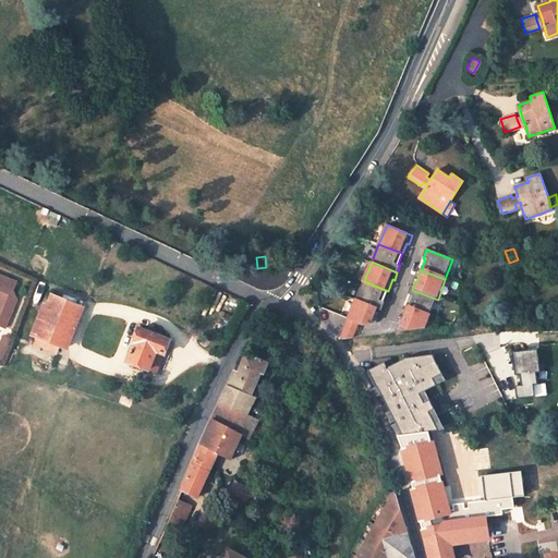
[(16,281),(0,275),(0,324),(7,327),(17,299),(13,290),(16,281)]
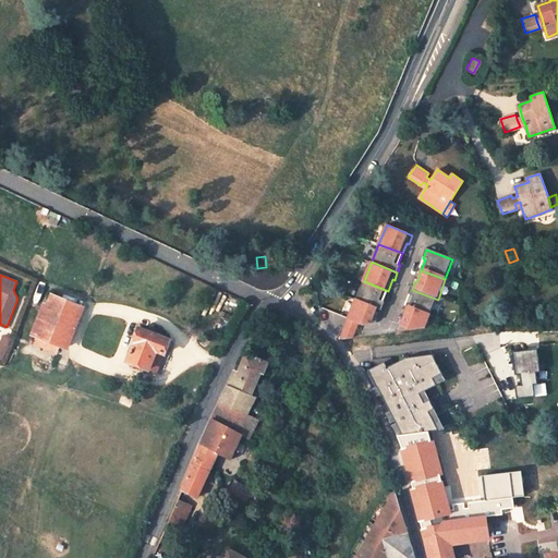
[(388,291),(364,281),(358,300),(384,310),(386,302),(384,301),(388,291)]
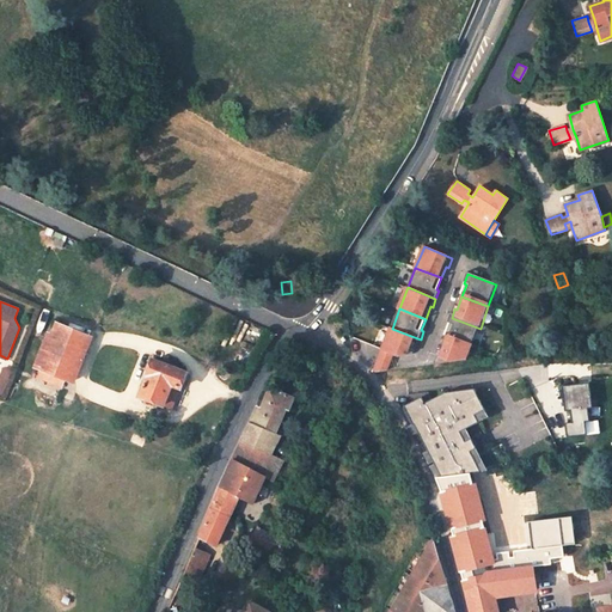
[(481,329),(452,318),(448,328),(451,329),(446,341),(472,350),(481,329)]
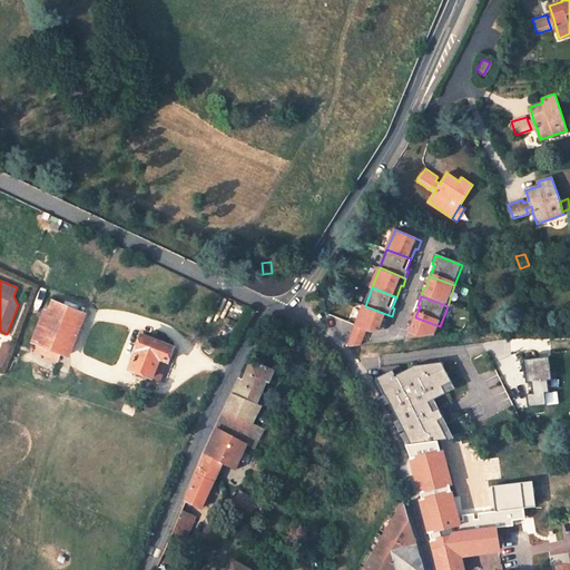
[(86,304),(70,297),(66,305),(82,312),(86,304)]
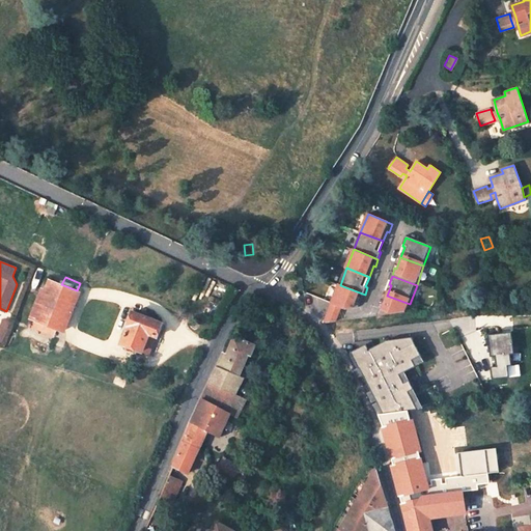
[(79,292),(52,281),(48,291),(60,297),(49,326),(36,319),(34,327),(55,335),(57,329),(63,332),(79,292)]
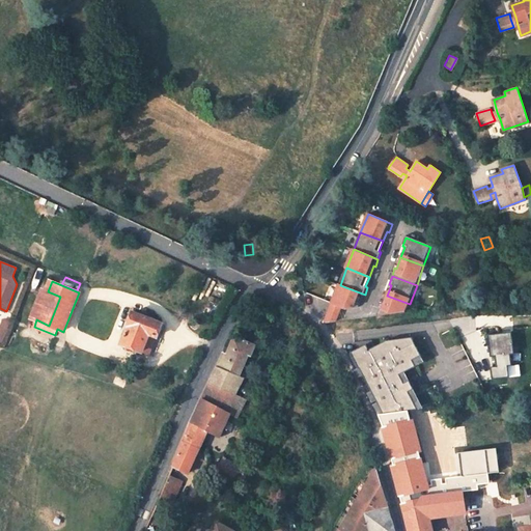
[(365,295),(340,285),(333,303),(334,303),(342,307),(347,308),(360,307),(365,295)]
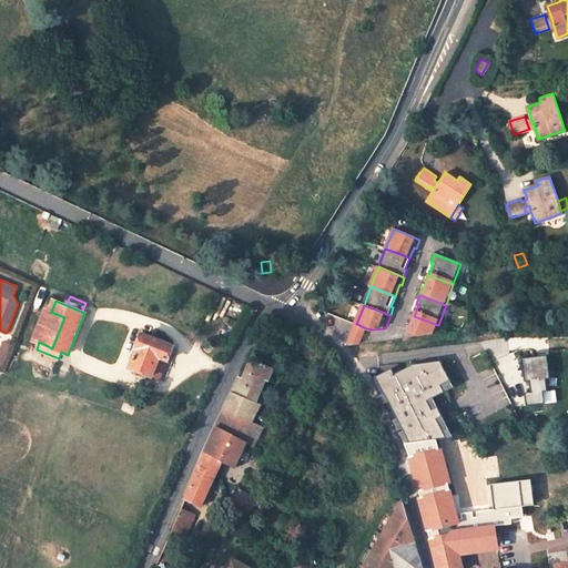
[(51,312),(39,342),(52,348),(64,317),(51,312)]
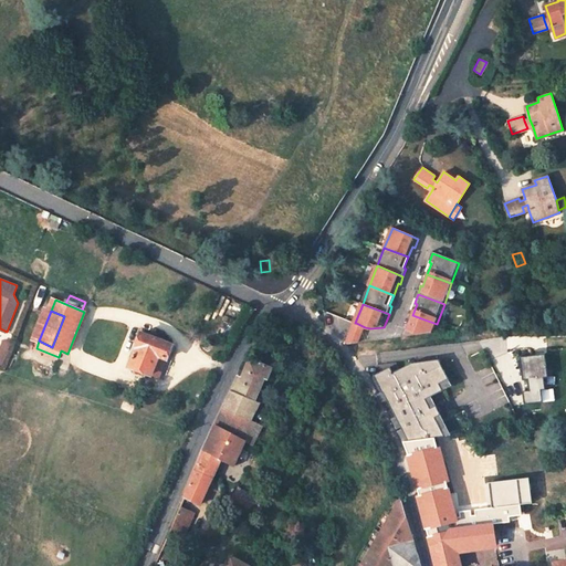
[(437,324),(412,315),(408,327),(407,326),(405,329),(407,329),(422,333),(437,324)]
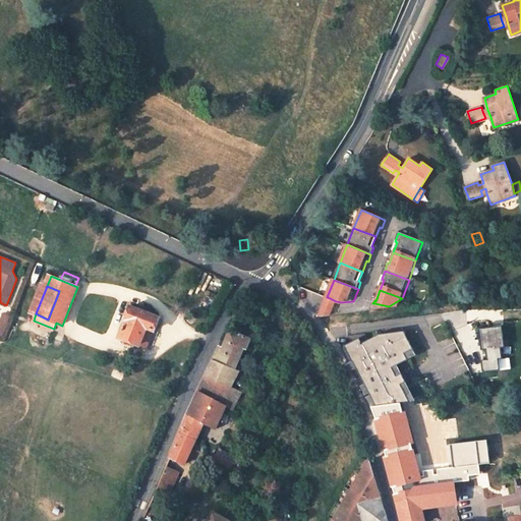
[(336,301),(328,297),(321,315),(331,314),(336,301)]
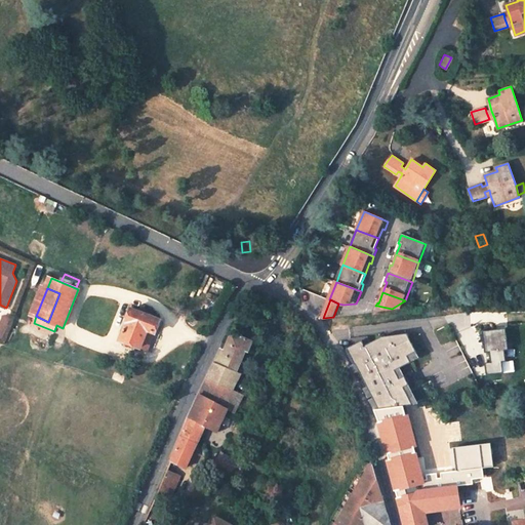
[(151,315),(131,308),(126,321),(128,322),(122,339),(142,348),(149,330),(156,332),(161,319),(159,319),(157,315),(153,313),(151,315)]
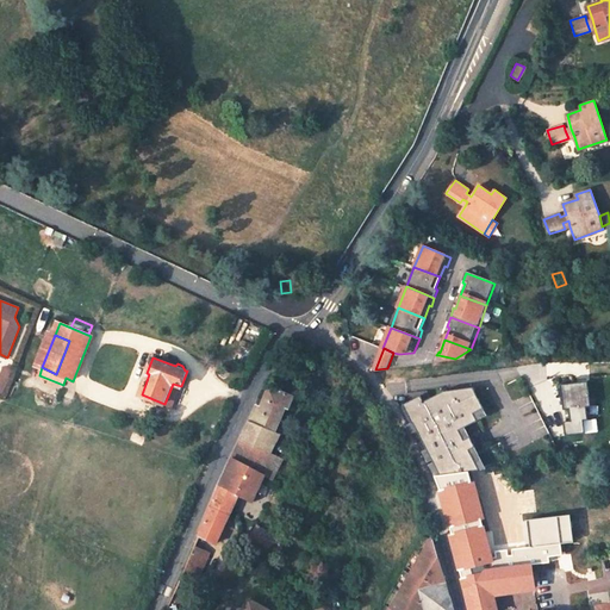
[(587,418),(586,406),(591,405),(587,380),(561,384),(564,409),(570,409),(571,421),(564,422),(566,435),(585,433),(584,419),(587,418)]
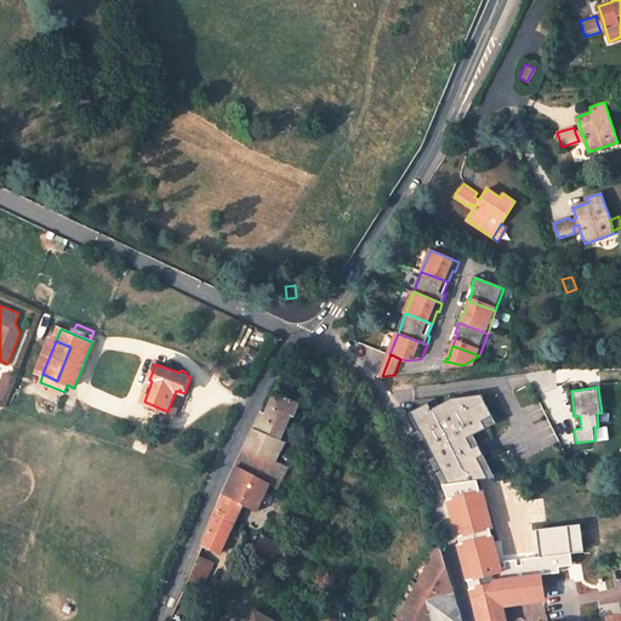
[(429,402),(410,411),(420,429),(421,428),(425,438),(434,456),(440,467),(442,469),(448,483),(489,478),(478,457),(484,454),(479,443),(473,446),(468,437),(474,433),(496,422),(483,393),(453,397),(439,404),(442,409),(434,412),(432,408),(429,402)]
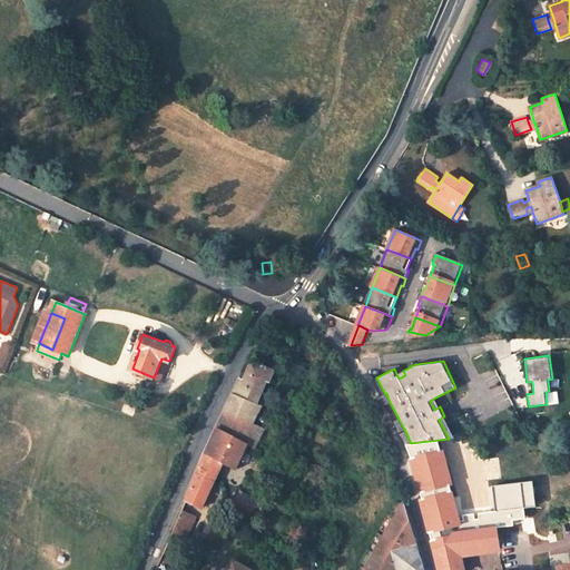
[(233,393),(257,404),(267,382),(269,383),(274,372),(253,362),(244,381),(239,379),(236,386),(233,393)]
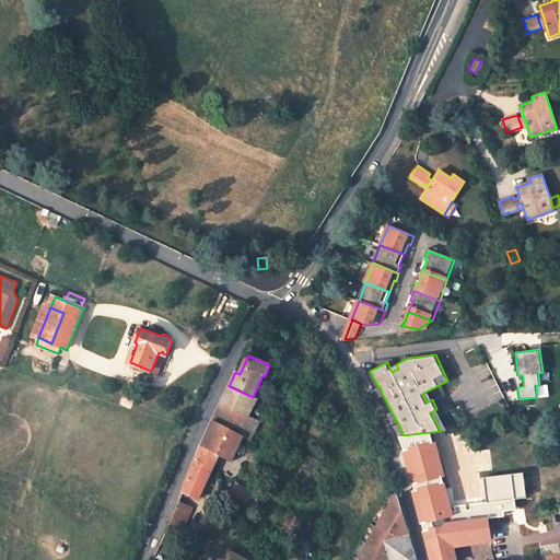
[(253,397),(229,386),(221,404),(249,418),(258,398),(253,397)]
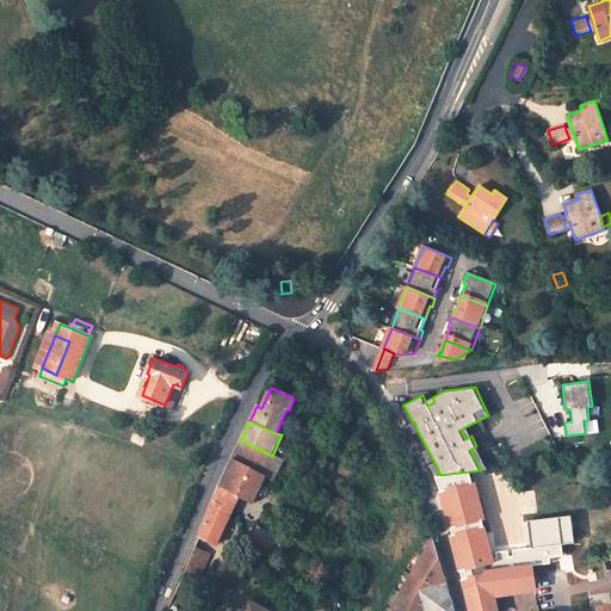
[(467,426),(461,430),(466,439),(471,436),(467,426)]
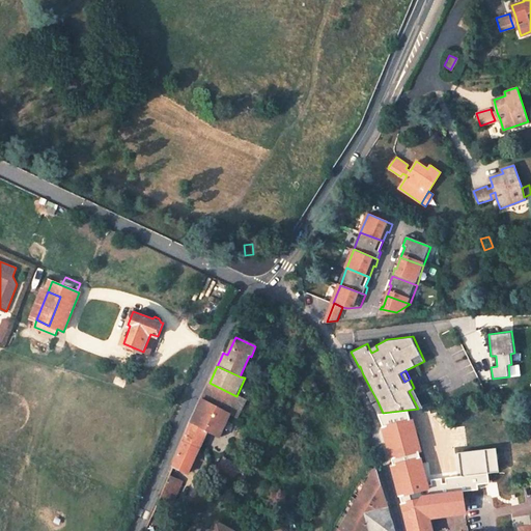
[(240,417),(246,400),(236,396),(210,383),(203,398),(231,413),(240,417)]
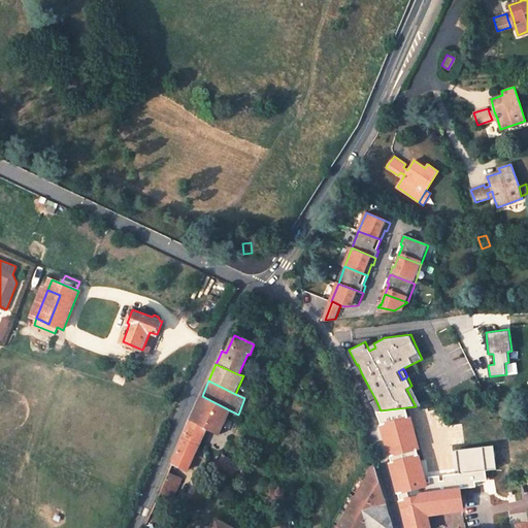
[(422,405),(411,386),(406,389),(416,406),(422,405)]
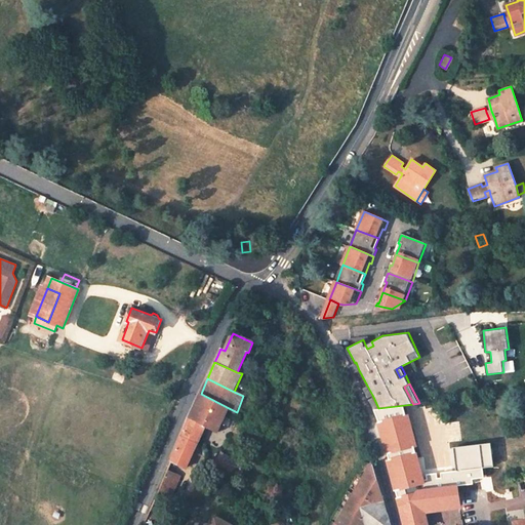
[(372,395),(367,386),(364,388),(368,397),(372,395)]
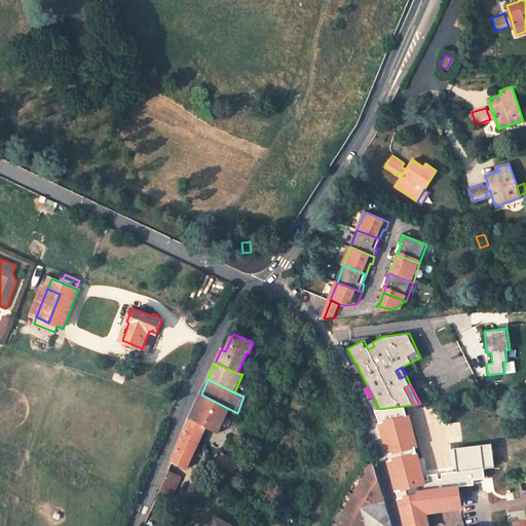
[(194,410),(185,431),(200,439),(205,426),(218,433),(229,409),(201,395),(194,410)]
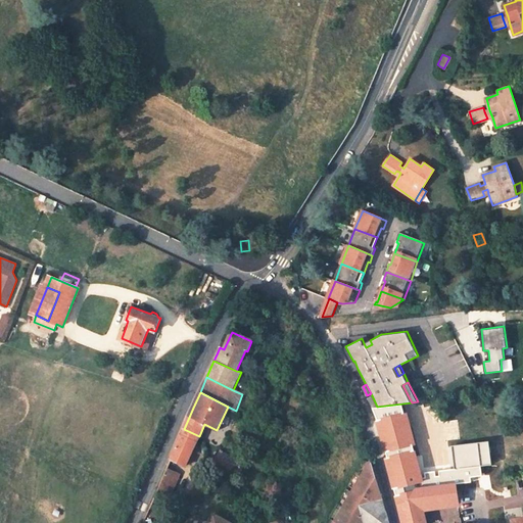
[(377,407),(372,395),(368,397),(373,408),(377,407)]
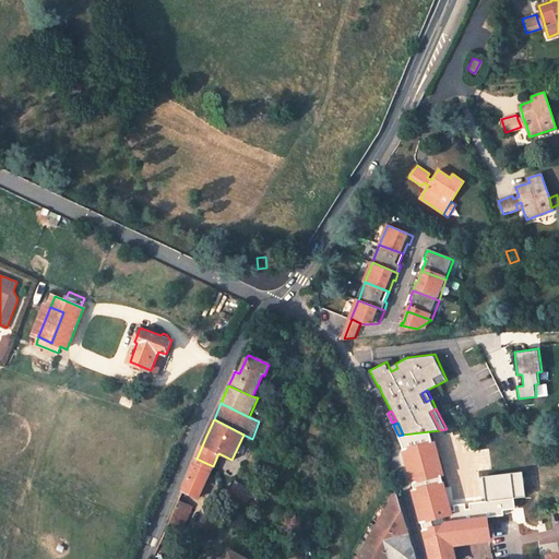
[(197,459),(182,491),(199,499),(213,466),(197,459)]
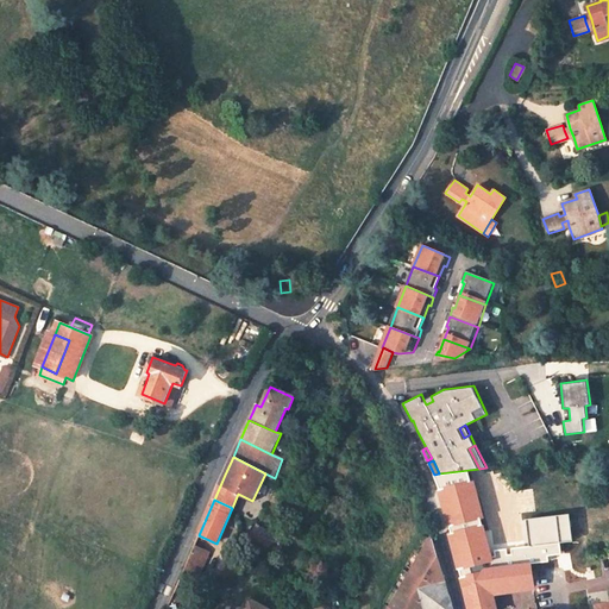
[(537,516),(535,510),(507,515),(509,528),(538,523),(537,516)]
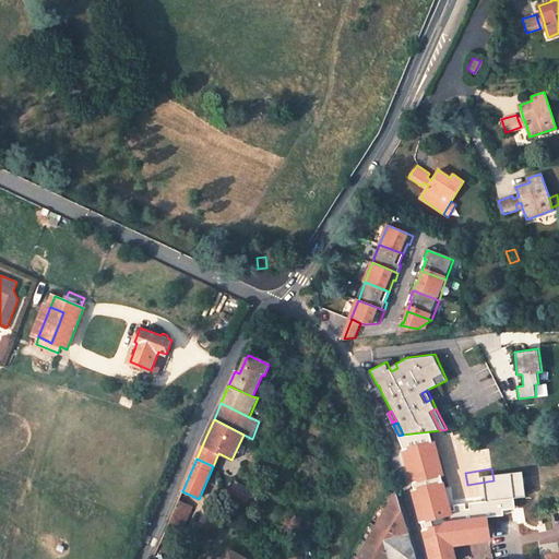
[(260,494),(236,482),(229,494),(245,501),(244,503),(253,508),(260,494)]
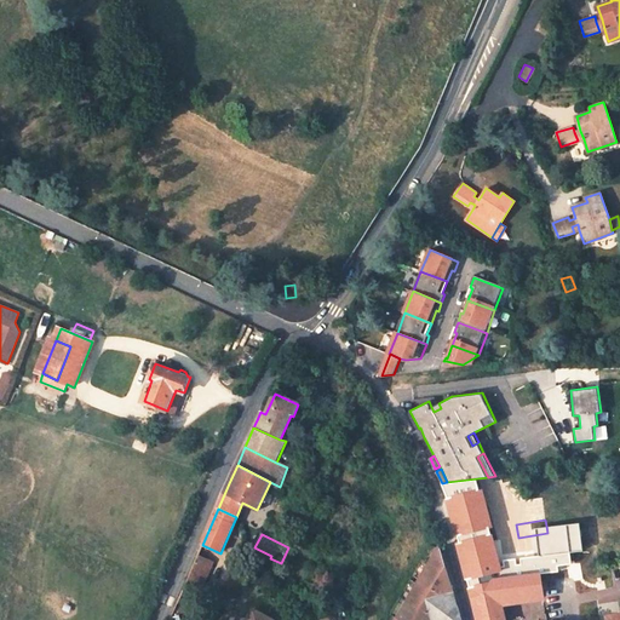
[(494,570),(483,534),(459,541),(458,543),(461,560),(469,583),(506,578),(505,569),(494,570)]
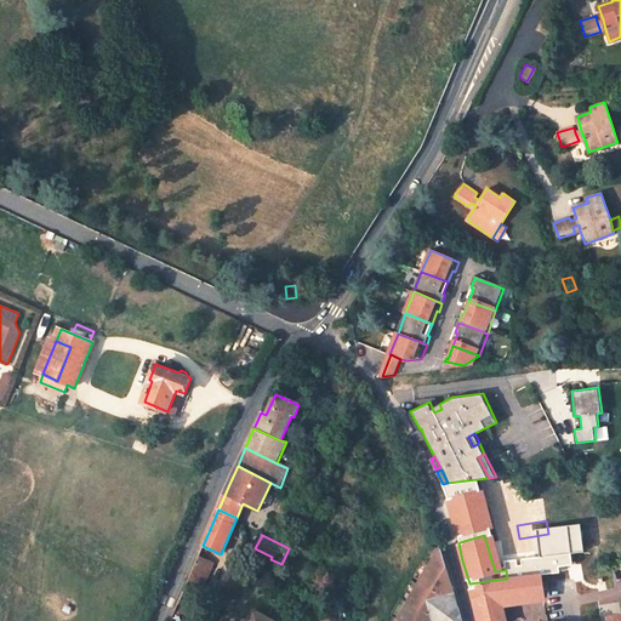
[(442,548),(439,547),(408,603),(420,611),(432,591),(444,597),(455,596),(446,567),(442,548)]
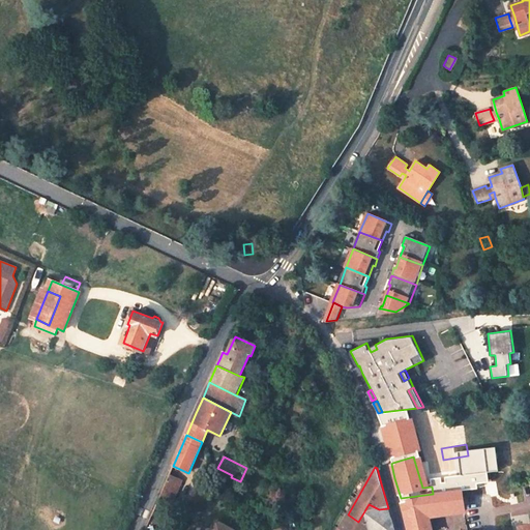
[(175,499),(183,480),(169,474),(160,494),(175,499)]
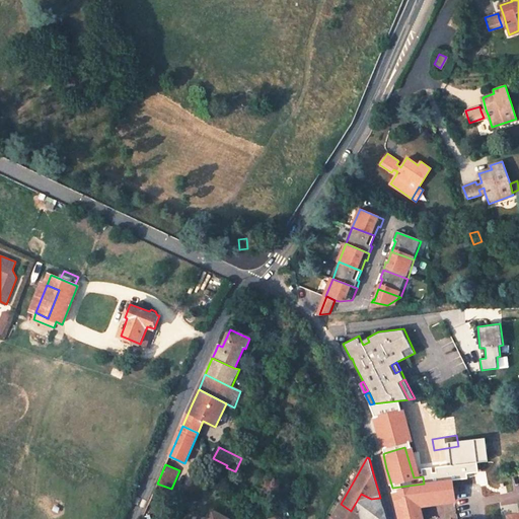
[(451,489),(478,486),(477,477),(450,480),(451,489)]
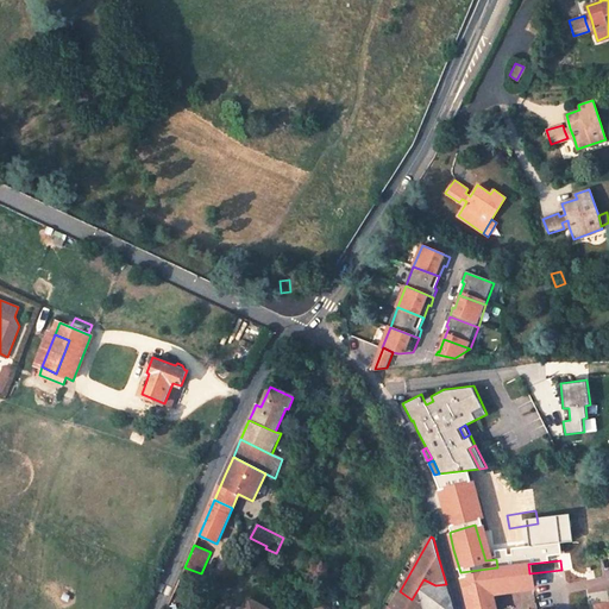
[(460,572),(464,586),(488,583),(490,588),(531,582),(529,573),(528,564),(497,567),(460,572)]
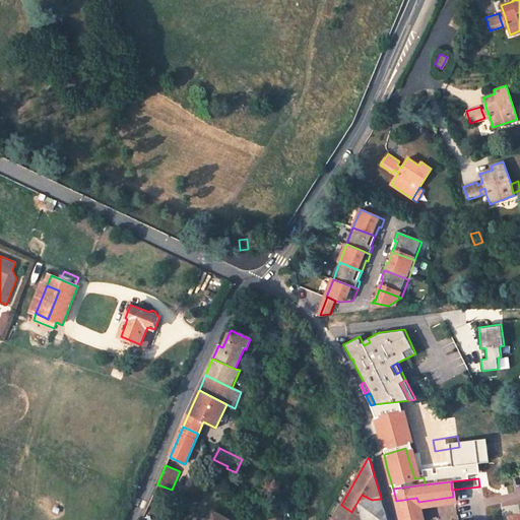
[(361,519),(362,518),(372,500),(362,495),(351,512),(341,505),(333,519),(334,519),(361,519)]
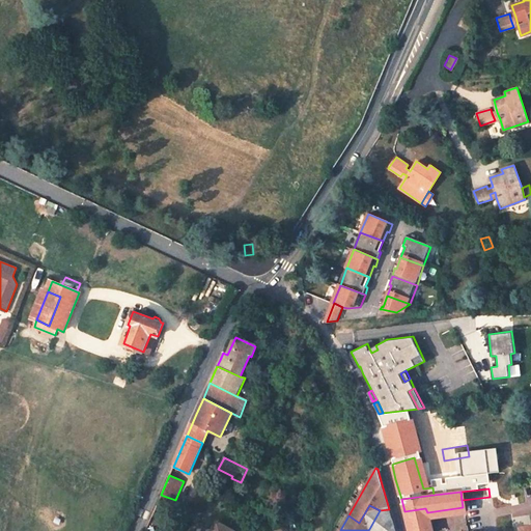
[(428,520),(464,514),(463,507),(427,512),(428,520)]
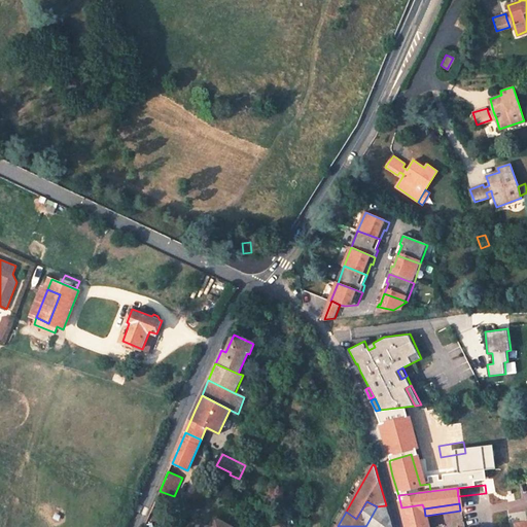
[(406,526),(428,526),(425,516),(424,508),(422,504),(401,507),(406,526)]
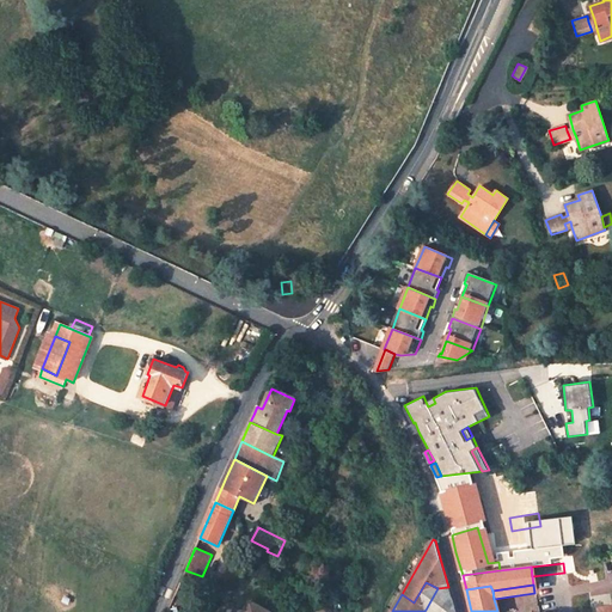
[(426,610),(428,611),(439,611),(452,603),(448,587),(438,588),(426,610)]
